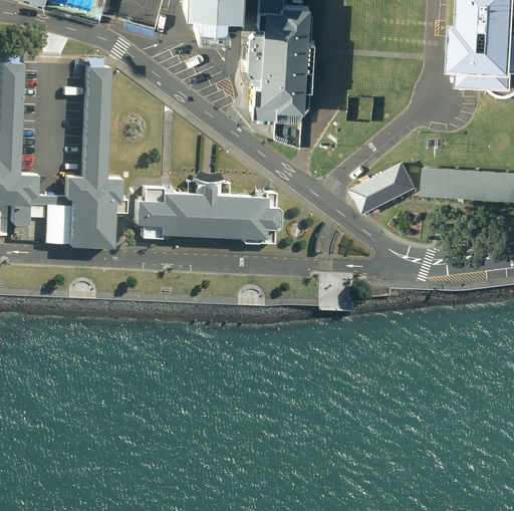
[(48,2),(40,0),(32,0),(31,6),(46,10),(48,2)]
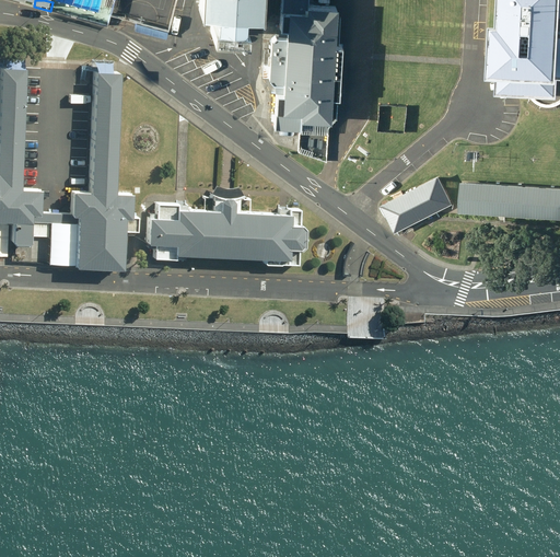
[(205,0),(206,6),(223,6),(222,19),(220,19),(219,30),(254,32),(254,21),(251,20),(251,8),(267,9),(267,0),(205,0)]
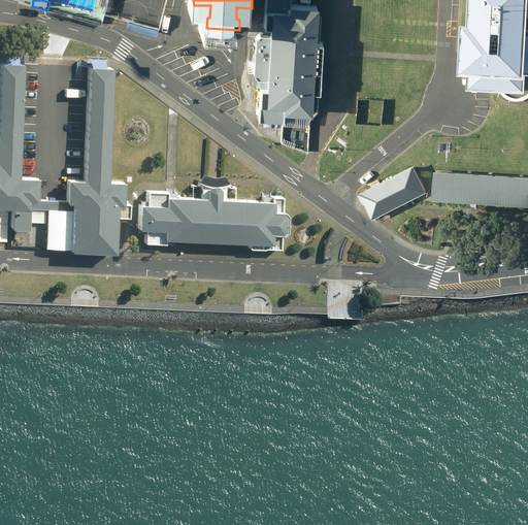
[(322,93),(325,43),(318,42),(321,6),(292,4),(291,0),(268,0),(267,27),(272,28),(271,35),(262,35),(258,39),(256,63),(249,63),(248,75),(255,75),(257,79),(260,79),(260,88),(262,88),(260,122),(285,123),(285,112),(314,115),(315,92),(322,93)]
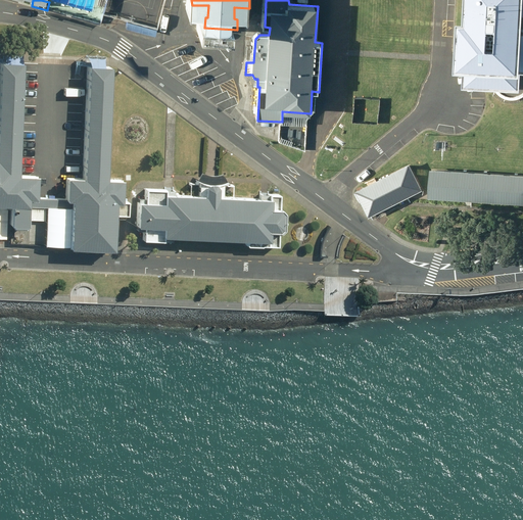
[(522,0),(470,0),(470,6),(464,7),(468,84),(498,86),(500,89),(502,92),(504,94),(506,96),(509,98),(512,99),(515,99),(518,99),(522,99),(522,98),(522,0)]
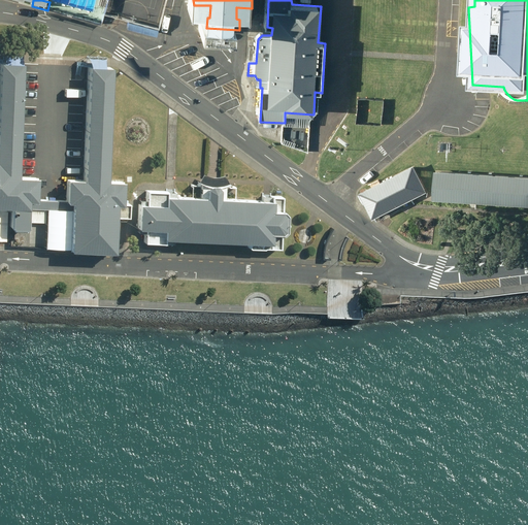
[(109,183),(112,69),(89,67),(84,182),(67,181),(67,203),(54,203),(54,199),(47,199),(47,204),(38,204),(39,179),(18,178),(23,64),(0,63),(0,242),(6,243),(6,210),(11,211),(10,232),(28,232),(29,226),(45,226),(46,211),(71,211),(70,253),(116,254),(117,220),(129,220),(129,205),(124,205),(125,183),(109,183)]
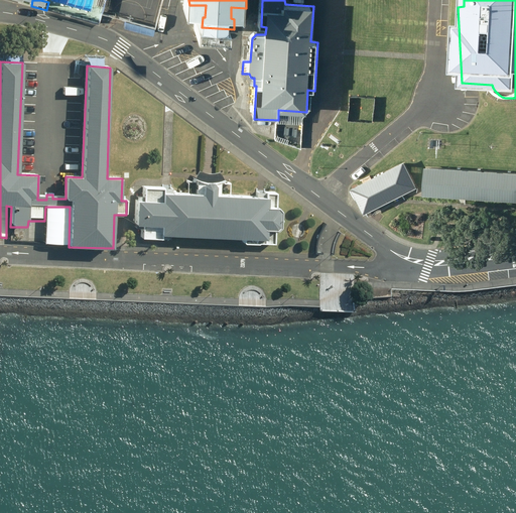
[(418,188),(406,164),(354,190),(357,197),(366,215),(391,203),(418,188)]
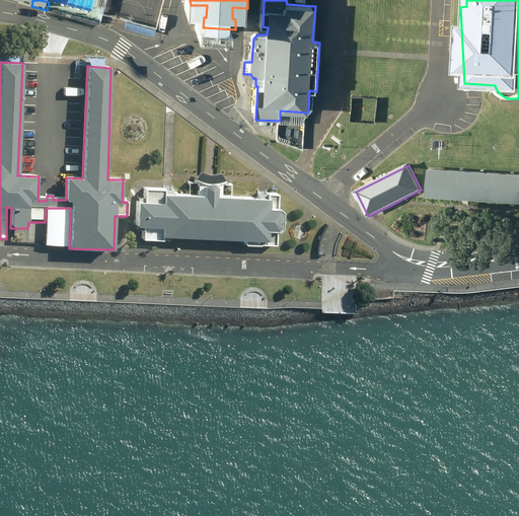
[(518,203),(518,175),(429,169),(427,197),(518,203)]
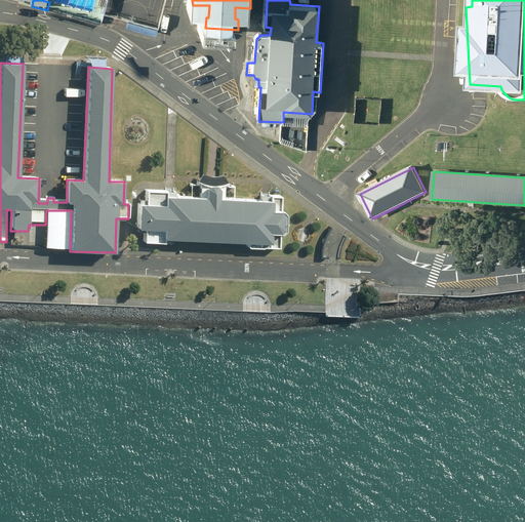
[(173,240),(249,244),(249,248),(279,249),(279,235),(282,235),(285,232),(286,216),(283,212),(281,212),(281,198),(265,197),(263,197),(260,197),(260,199),(260,201),(252,201),(224,199),(225,189),(225,187),(228,185),(224,176),(213,178),(202,175),(198,183),(201,185),(201,188),(200,199),(175,197),(175,191),(169,190),(165,190),(165,193),(147,192),(146,201),(139,201),(137,234),(144,234),(144,243),(173,245),(173,240)]
